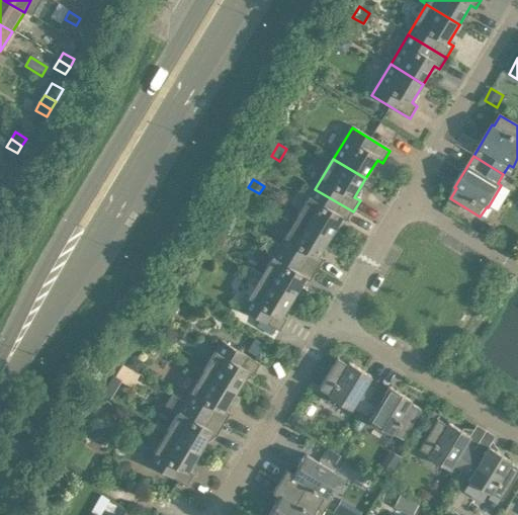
[(341,220),(346,224),(353,211),(315,189),(296,219),(329,239),(341,220)]
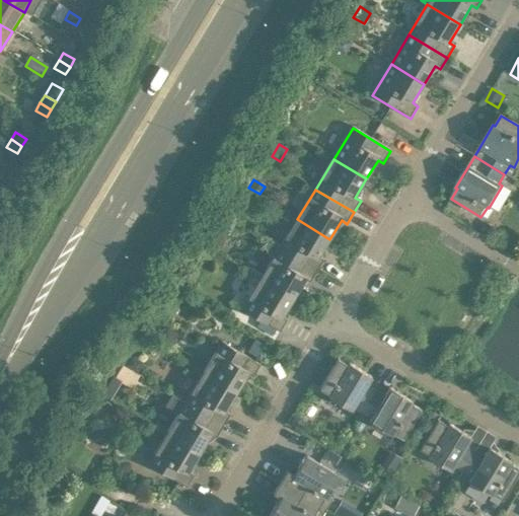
[(226,218),(221,228),(231,234),(237,224),(226,218)]
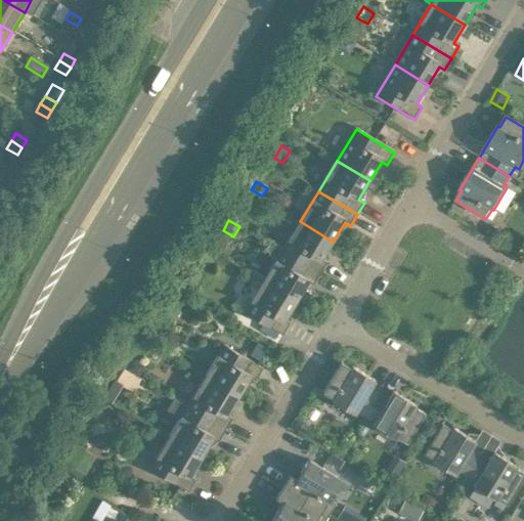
[(328,264),(321,260),(333,242),(300,221),(281,252),(320,275),(328,264)]
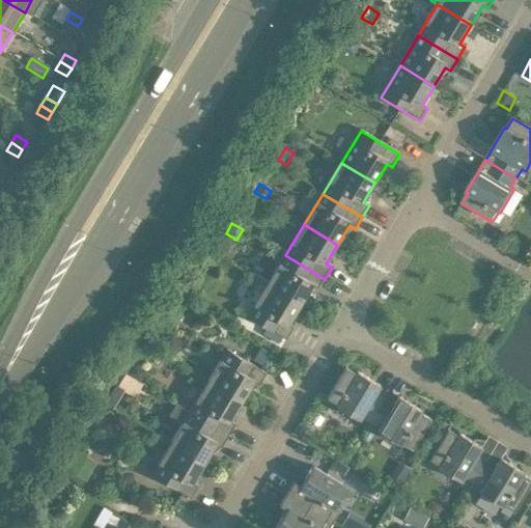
[(506,234),(497,229),(491,240),(501,245),(506,234)]
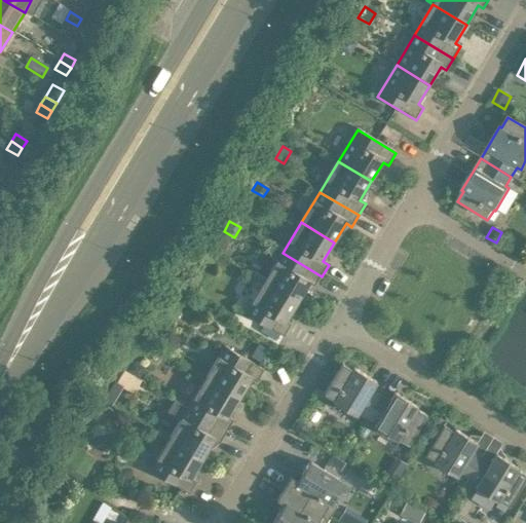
[(309,285),(314,288),(322,276),(283,253),(264,284),(297,304),(309,285)]
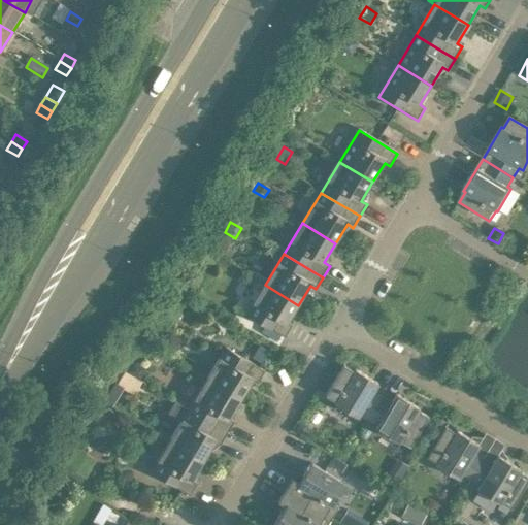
[(282,337),(285,339),(293,327),(287,324),(298,305),(265,285),(245,317),(265,328),(282,337)]
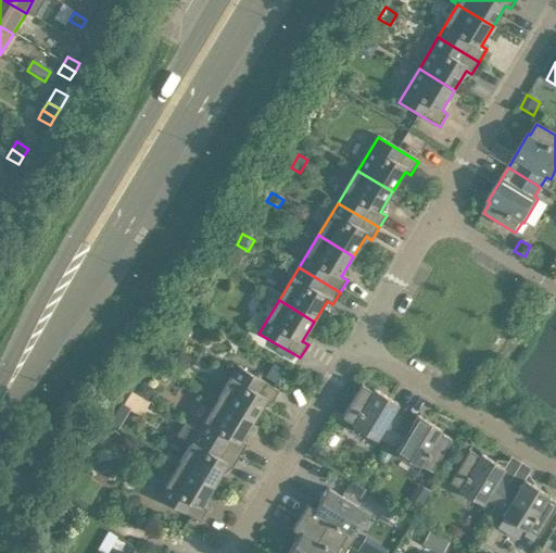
[(279,346),(275,352),(292,363),(297,355),(279,346)]
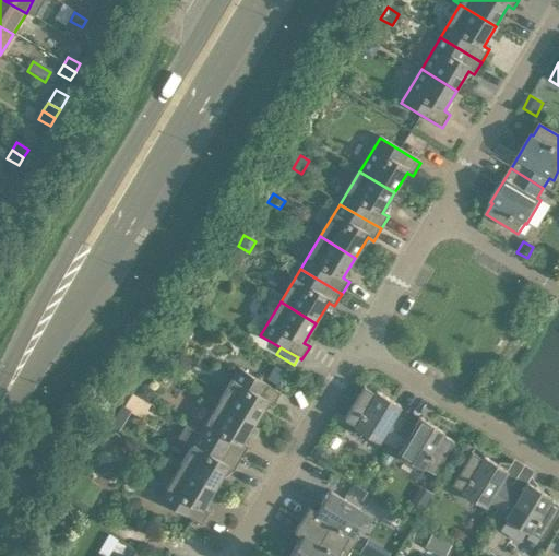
[(276,388),(284,374),(274,367),(265,381),(276,388)]
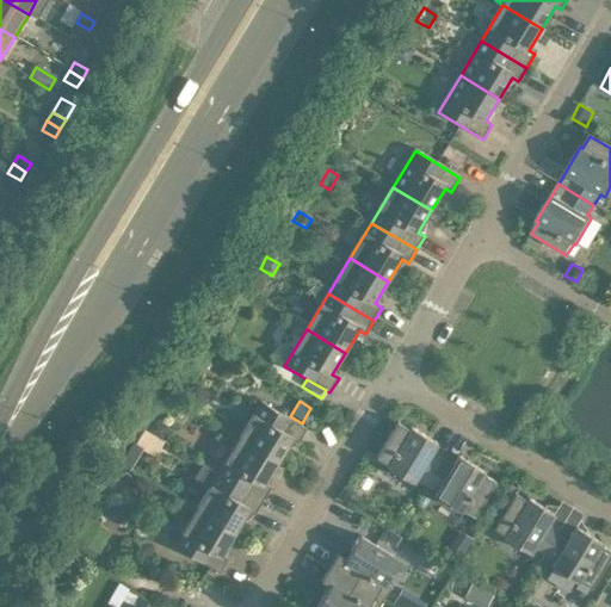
[(307,431),(261,404),(239,440),(278,464),(291,441),(298,446),(307,431)]
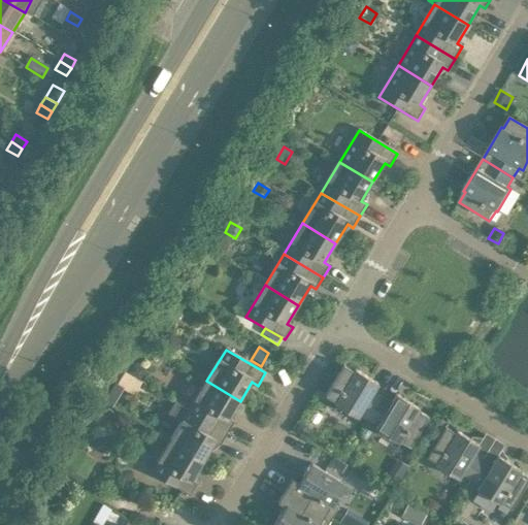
[(134,364),(128,374),(140,382),(146,371),(134,364)]
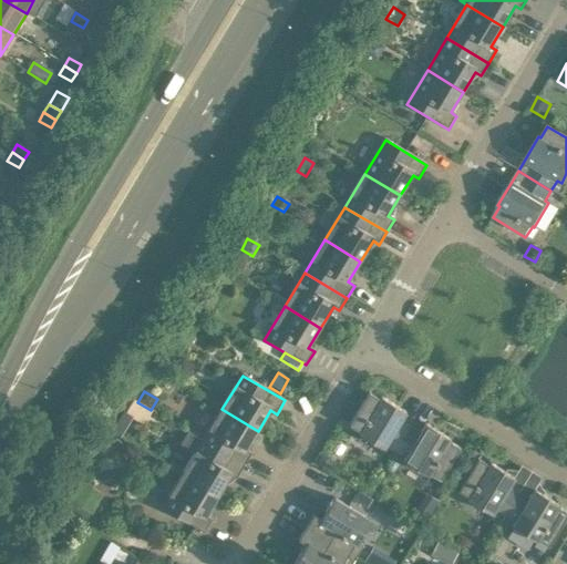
[(383,450),(387,445),(397,452),(411,429),(400,422),(405,413),(382,399),(381,401),(370,395),(350,427),(361,433),(360,436),(383,450)]
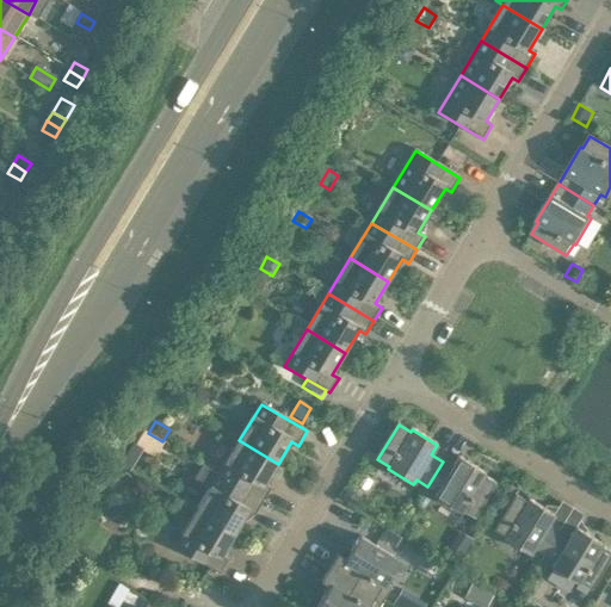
[(162,444),(146,434),(137,448),(154,458),(162,444)]
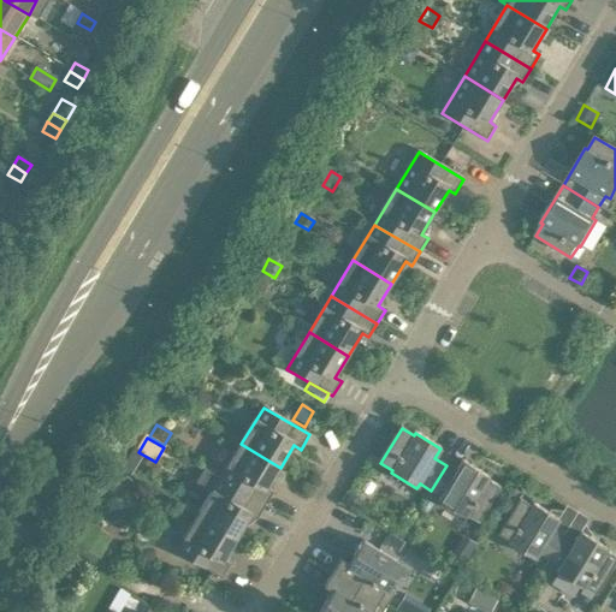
[(273,494),(267,489),(280,468),(241,444),(219,480),(265,507),(273,494)]
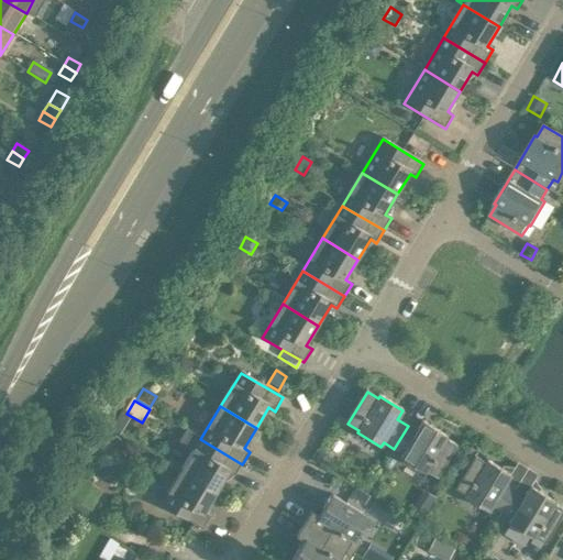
[(424,473),(426,472),(437,479),(456,446),(445,439),(446,437),(423,423),(418,431),(408,426),(394,449),(404,454),(401,459),(424,473)]
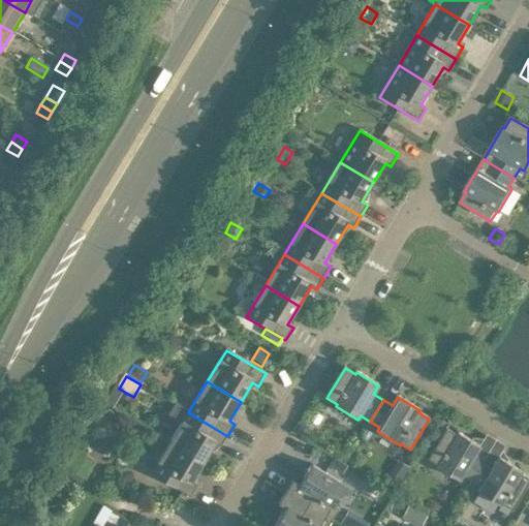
[(177,405),(169,418),(181,425),(169,443),(204,464),(215,445),(220,449),(227,436),(188,412),(177,405)]
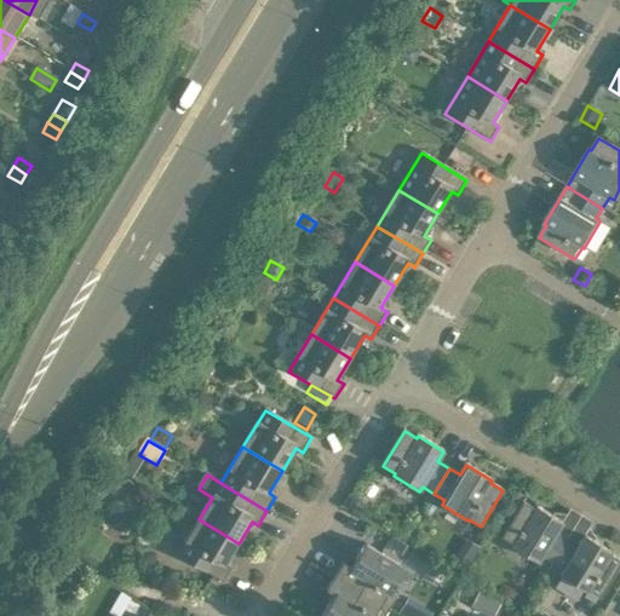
[(351,498),(346,507),(360,516),(366,506),(351,498)]
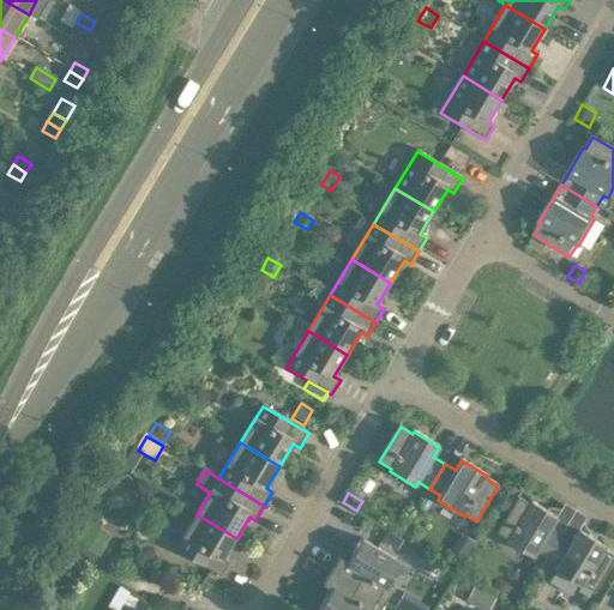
[(510,493),(495,515),(504,520),(518,497),(510,493)]
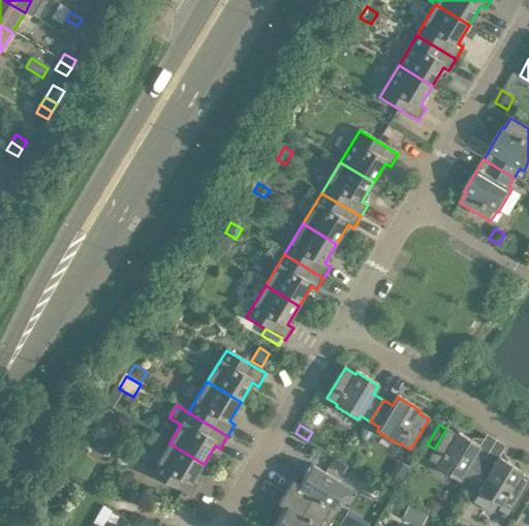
[(434,449),(428,459),(438,465),(437,467),(459,481),(462,477),(471,483),(485,461),(474,455),(479,446),(458,433),(457,435),(446,429),(434,449)]
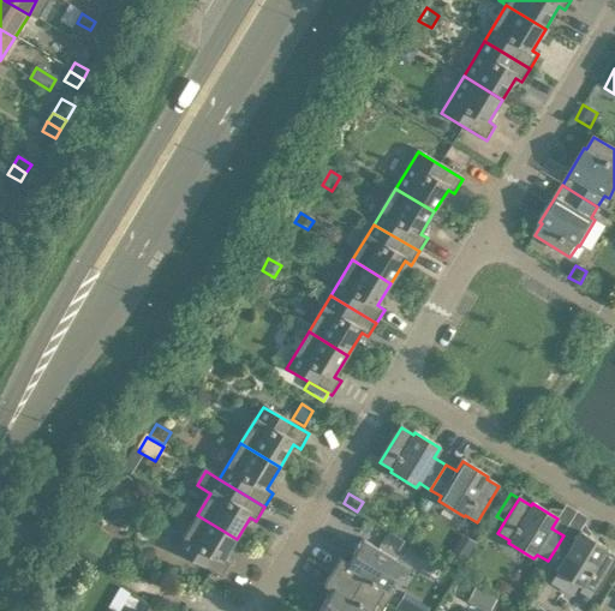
[(175,551),(221,579),(230,564),(224,561),(237,539),(197,515),(175,551)]
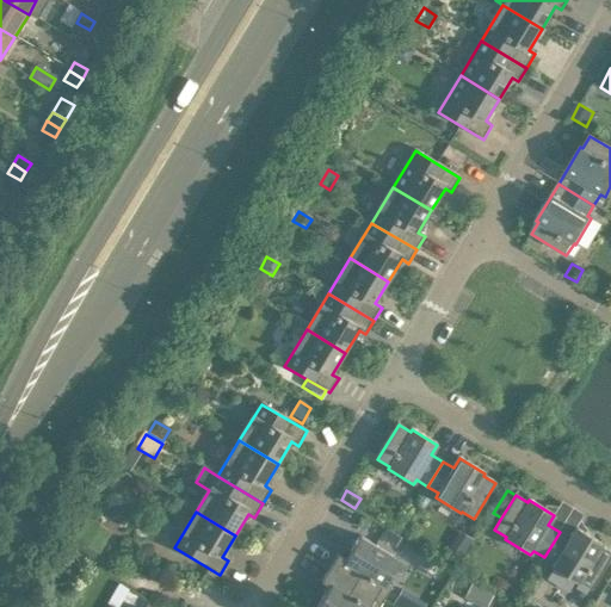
[(555,564),(553,569),(578,584),(579,582),(591,589),(610,556),(610,552),(600,546),(602,544),(576,528),(571,539),(560,532),(544,557),(555,564)]
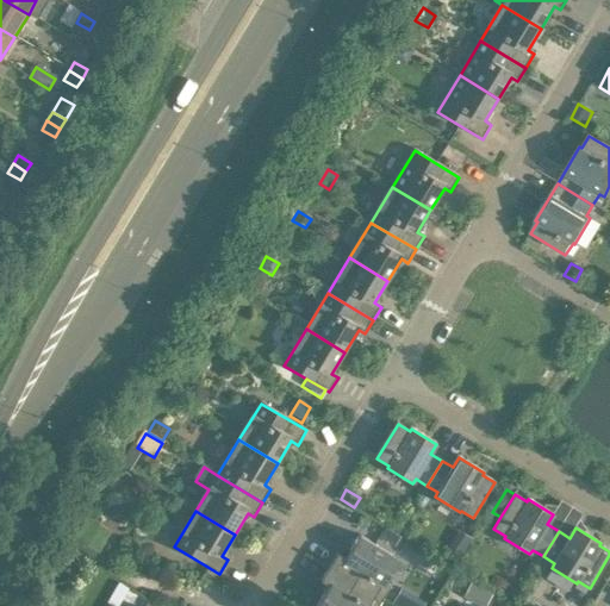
[(386,529),(380,538),(396,548),(400,538),(386,529)]
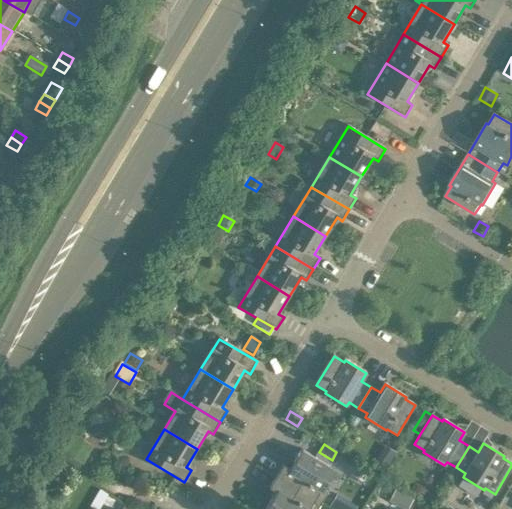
[(328,494),(323,490),(335,471),(302,451),(290,470),(283,466),(276,477),(322,505),(328,494)]
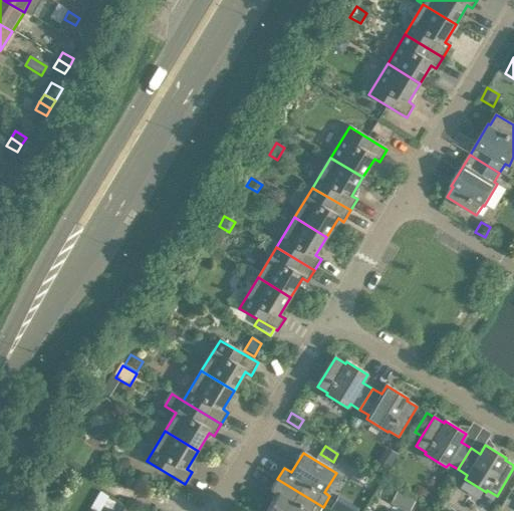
[(391,470),(382,464),(378,471),(387,476),(391,470)]
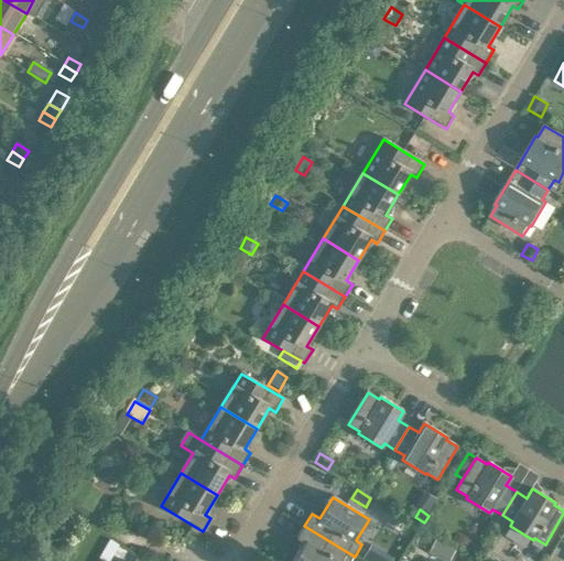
[(353,560),(355,557),(304,526),(296,539),(304,543),(293,560),(353,560)]
